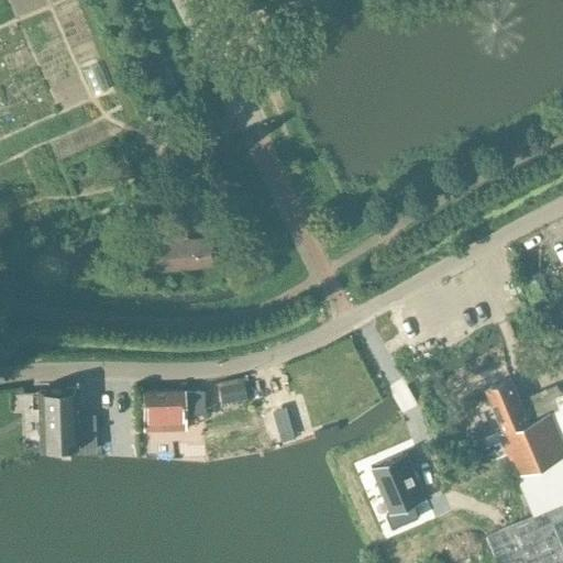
[(216,266),(213,238),(186,239),(185,221),(147,223),(148,242),(151,271),(216,266)]
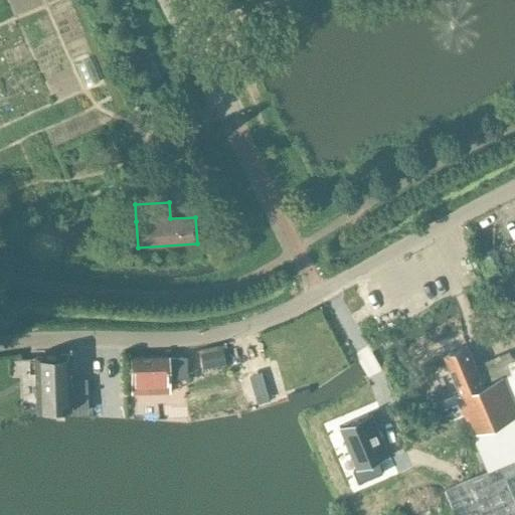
[(514,514),(514,394),(507,375),(485,385),(478,370),(468,346),(446,355),(462,394),(458,396),(473,434),(489,471),(445,490),(455,514),(514,514)]
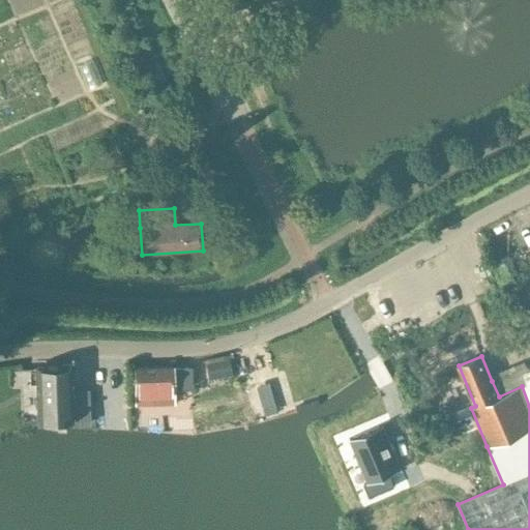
[(71,383),(70,364),(61,364),(61,367),(56,367),(56,366),(47,366),(47,367),(42,367),(35,367),(36,381),(37,394),(36,394),(37,405),(38,420),(55,419),(55,421),(63,421),(62,419),(69,418),(69,422),(82,422),(82,421),(86,421),(87,422),(88,422),(87,392),(85,393),(71,394),(71,384),(72,384),(72,383),(71,383)]
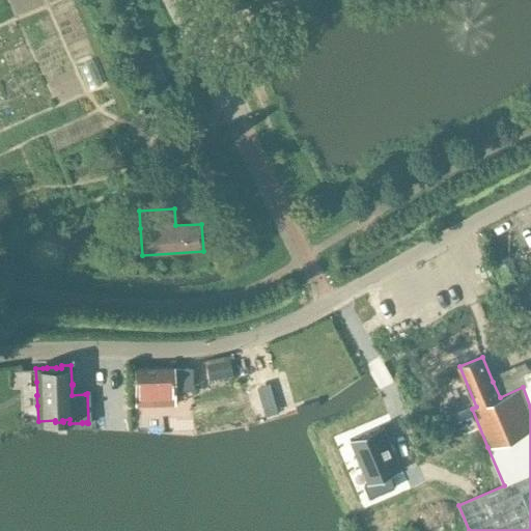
[(190,368),(172,368),(172,366),(133,367),(134,404),(173,404),(173,388),(191,388),(190,368)]
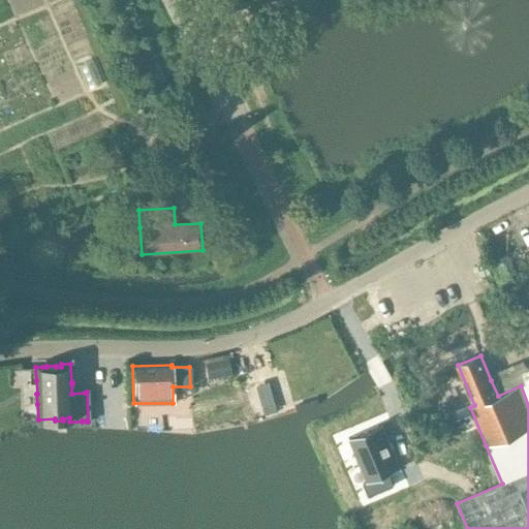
[(363,483),(368,496),(394,486),(389,473),(400,468),(381,424),(348,437),(367,481),(363,483)]
